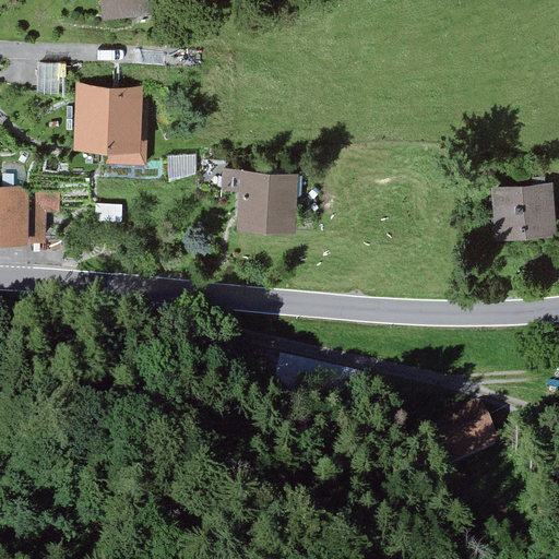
[(154,15),(152,0),(100,0),(104,21),(154,15)]
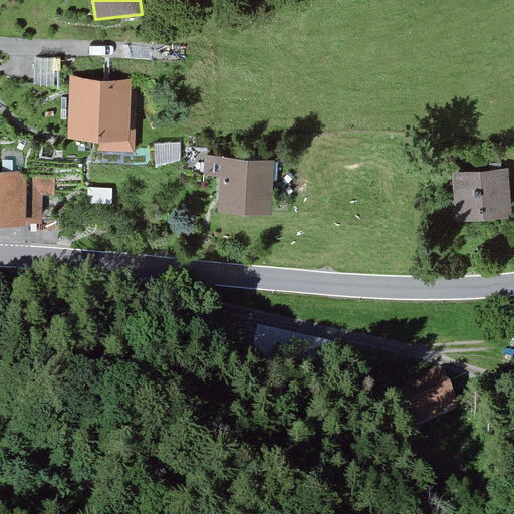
[(53,58),(35,58),(35,86),(53,86),(53,58)]
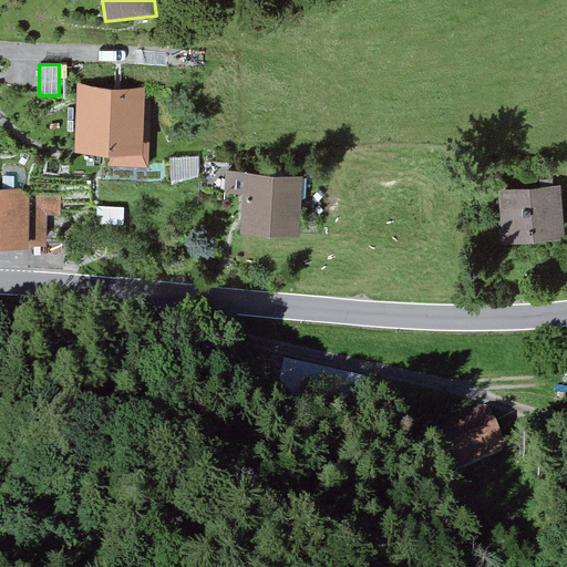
[(143,143),(146,89),(79,85),(75,154),(110,155),(109,167),(148,168),(150,143),(143,143)]
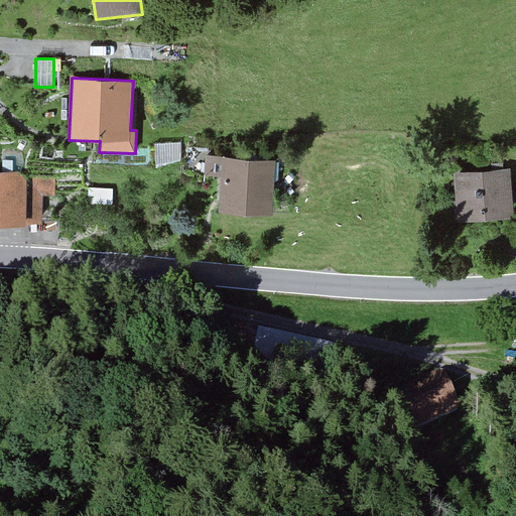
[(180,144),(155,145),(156,169),(180,161),(180,144)]
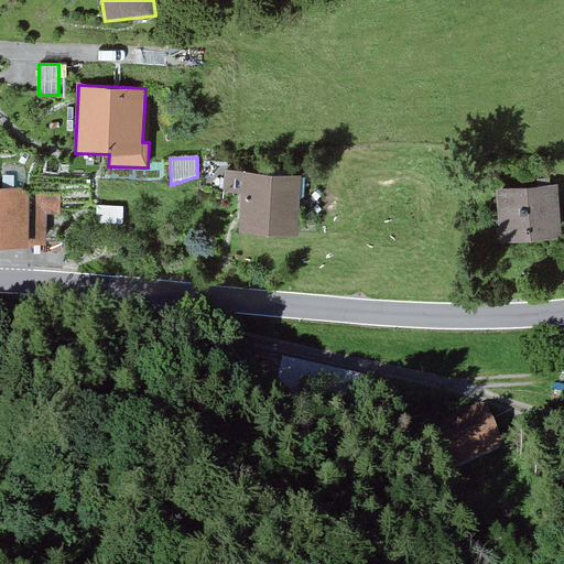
[(296,238),(301,177),(226,171),(224,192),(242,194),(239,234),(296,238)]
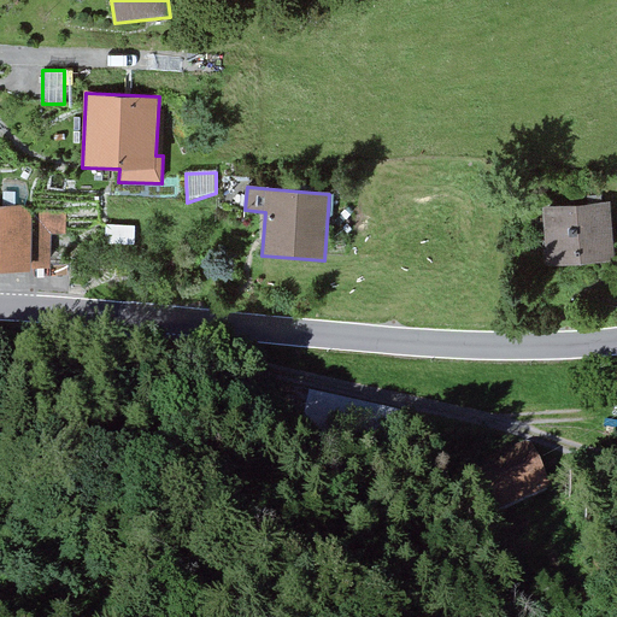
[(610,204),(544,207),(547,264),(613,260),(610,204)]
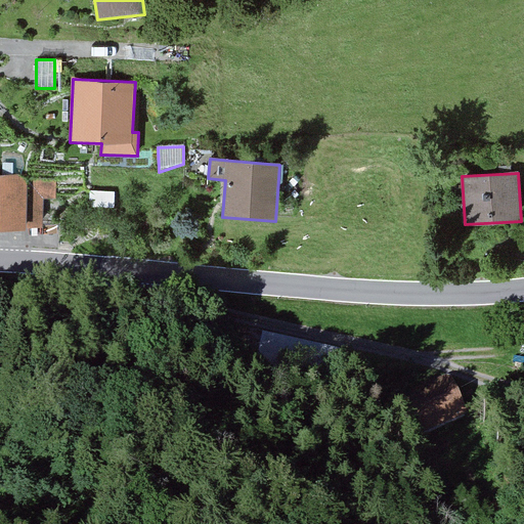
[(56,201),(56,180),(29,179),(29,176),(0,175),(0,229),(25,231),(25,228),(43,229),(44,201),(56,201)]
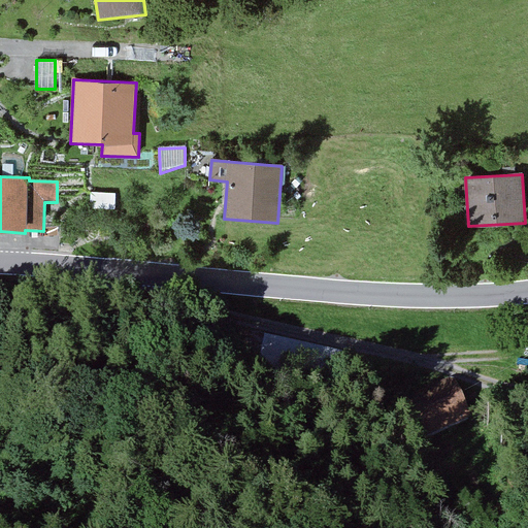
[(454,403),(440,382),(389,416),(403,437),(454,403)]
